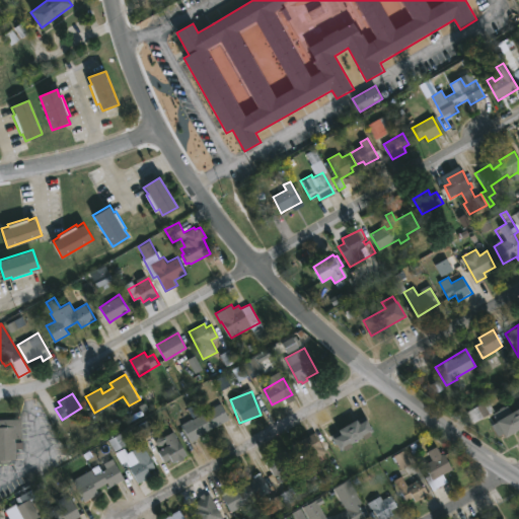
[(230,419),(217,427),(215,423),(203,430),(205,435),(193,442),(182,425),(222,403),(230,419)]
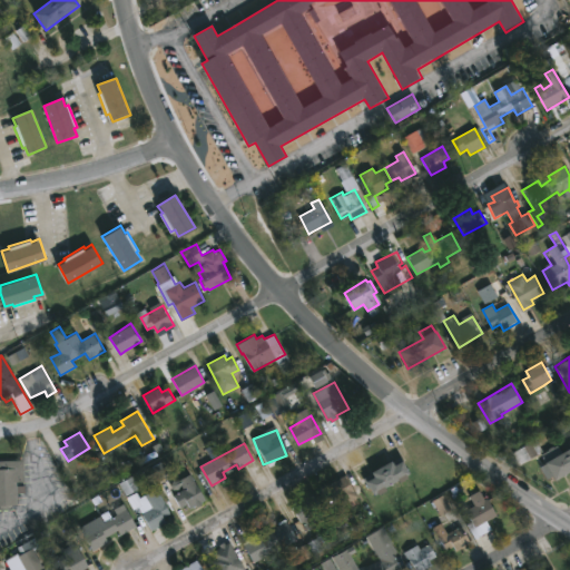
[(569,448),(569,471),(567,473),(568,474),(557,481),(553,475),(551,478),(544,468),(549,465),(542,454),(556,446),(560,453),(569,448)]
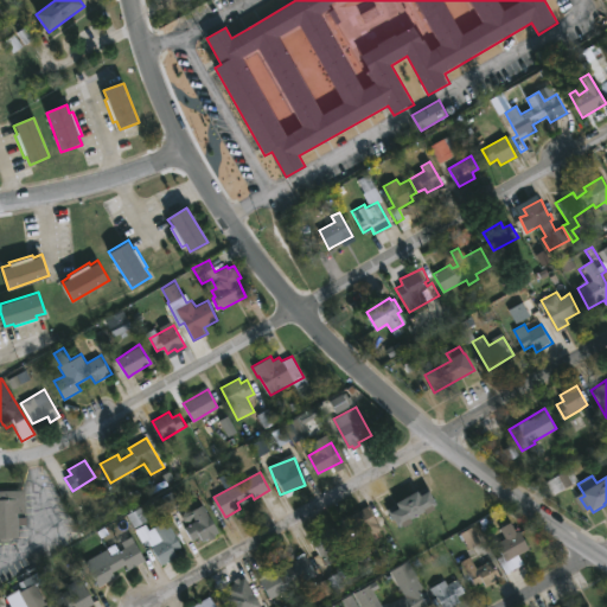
[(0,490),(25,490),(26,513),(17,513),(18,537),(11,537),(11,542),(0,542),(0,490)]
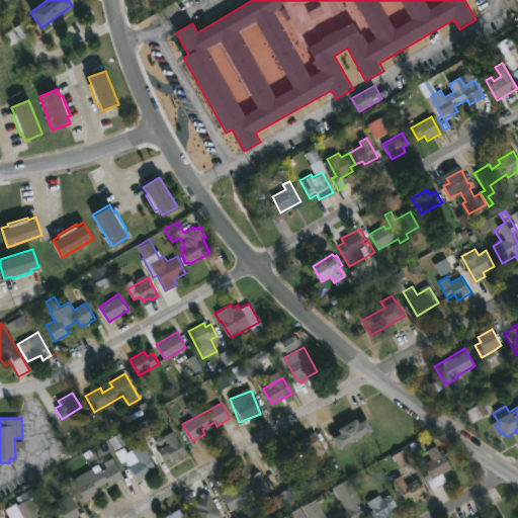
[(367,419),(373,429),(370,431),(372,434),(365,438),(363,435),(351,442),(353,444),(345,449),(344,446),(341,448),(334,437),(341,432),(339,429),(357,418),(360,422),(367,418),(367,419)]
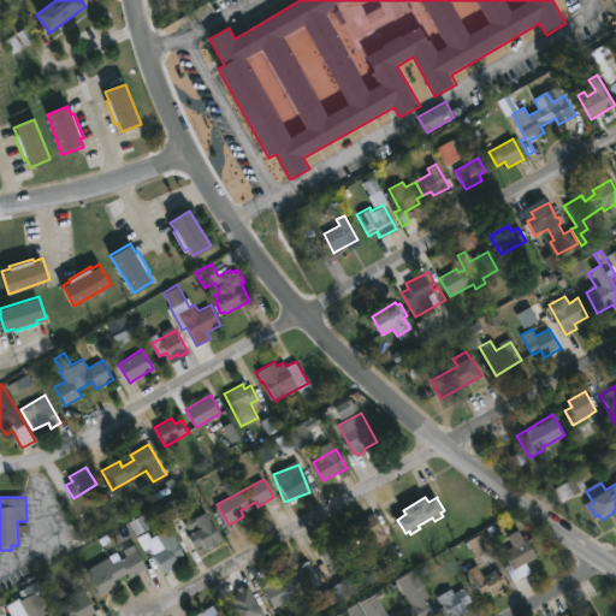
[(218,542),(219,545),(214,549),(212,545),(207,549),(203,544),(195,549),(188,534),(189,534),(185,526),(188,519),(194,519),(206,511),(223,539),(218,542)]
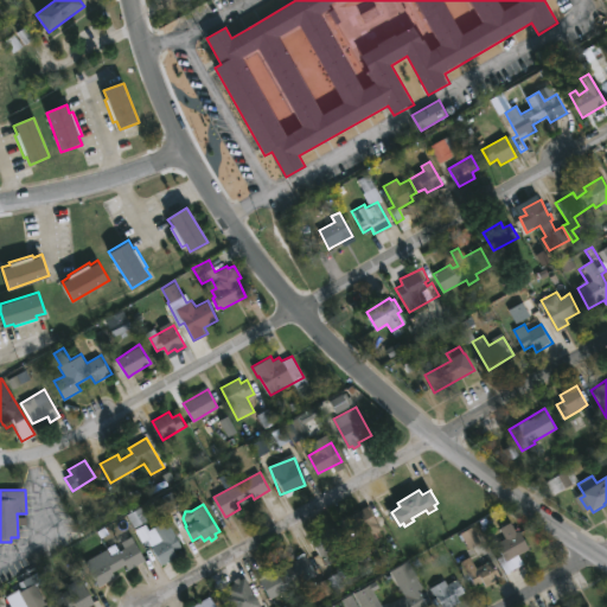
[(379,530),(366,538),(363,534),(355,538),(343,519),(369,505),(382,529),(379,530)]
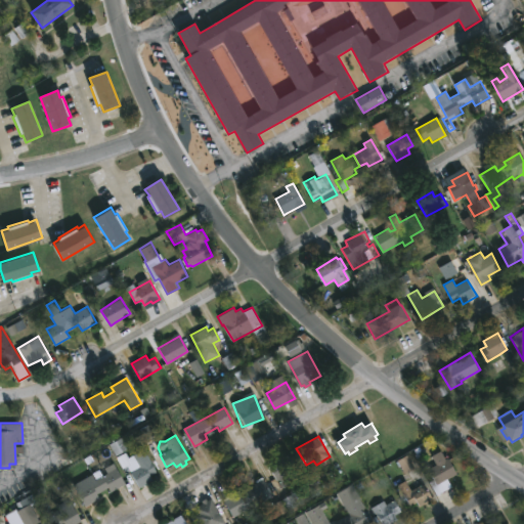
[(154,480),(140,487),(131,472),(140,467),(134,455),(144,449),(157,471),(150,475),(154,480)]
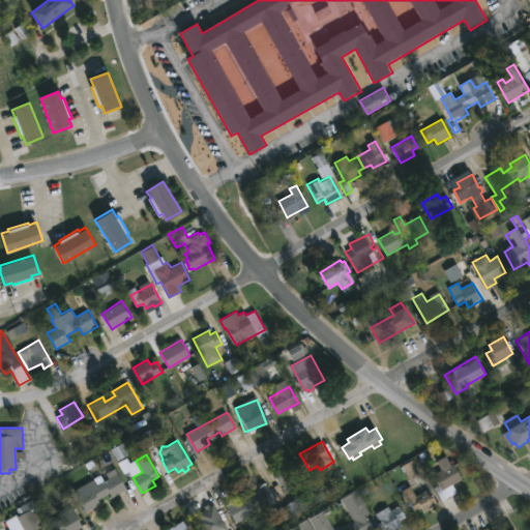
[(445,457),(450,465),(453,463),(462,479),(446,488),(450,496),(441,500),(434,488),(438,484),(435,479),(432,481),(429,476),(432,475),(429,471),(433,469),(435,473),(441,470),(436,461),(445,457)]
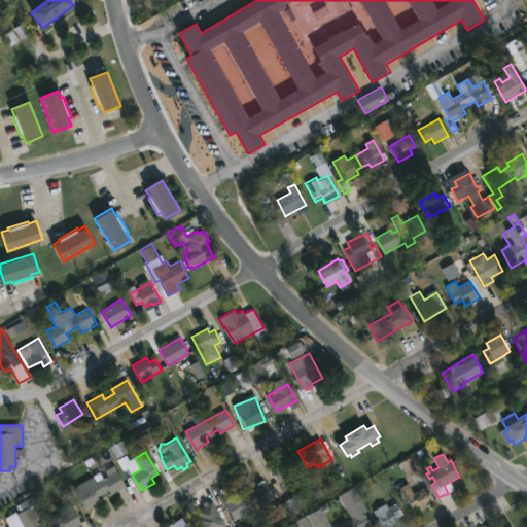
[(292,475),(297,484),(285,491),(281,483),(279,484),(270,466),(290,455),(299,471),(292,475)]
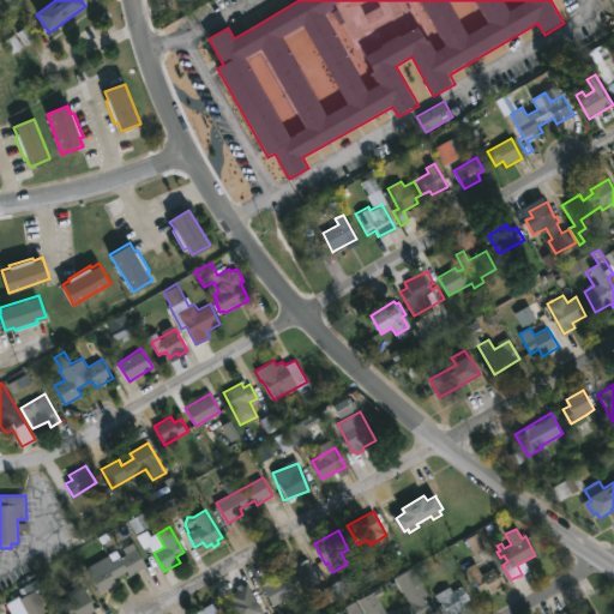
[(140,570),(131,576),(127,571),(113,578),(116,584),(101,594),(90,575),(126,553),(124,548),(133,543),(148,567),(140,570)]
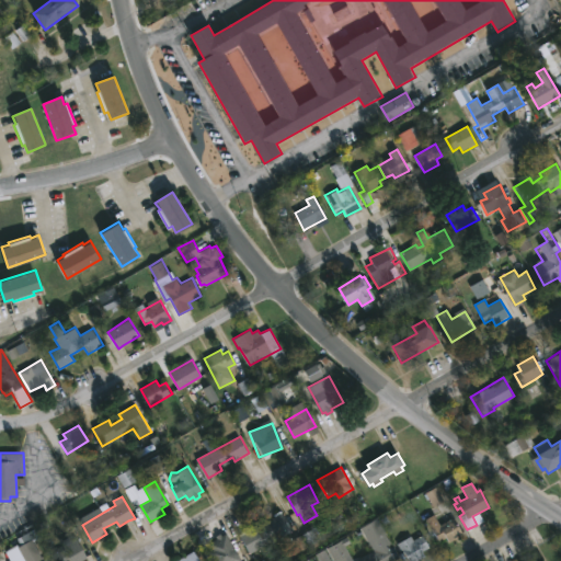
[(290,531),(248,553),(238,535),(274,517),(272,515),(281,511),(290,531)]
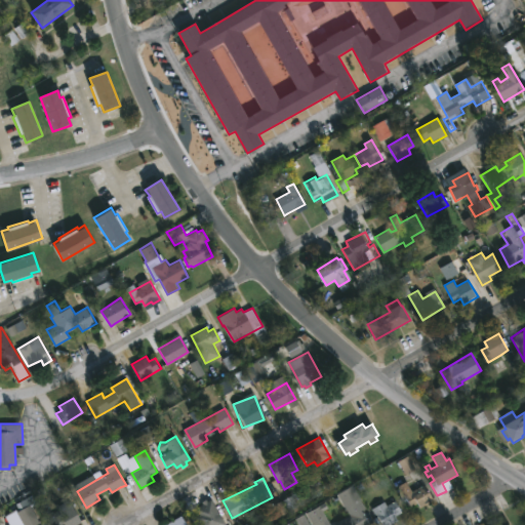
[(405,481),(411,491),(423,484),(433,500),(413,513),(397,486),(405,481)]
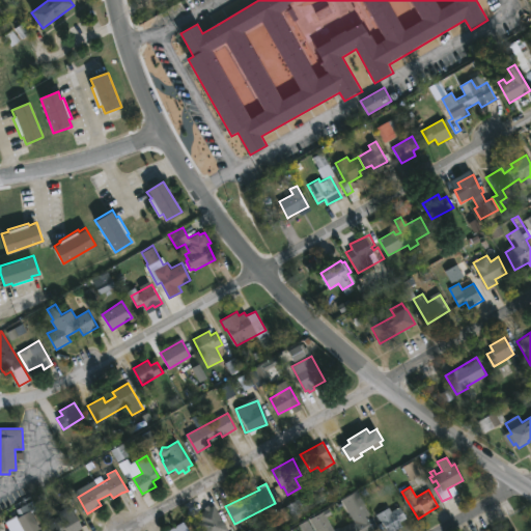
[(368,516),(376,530),(337,530),(355,521),(343,499),(357,491),(365,505),(363,506),(368,516)]
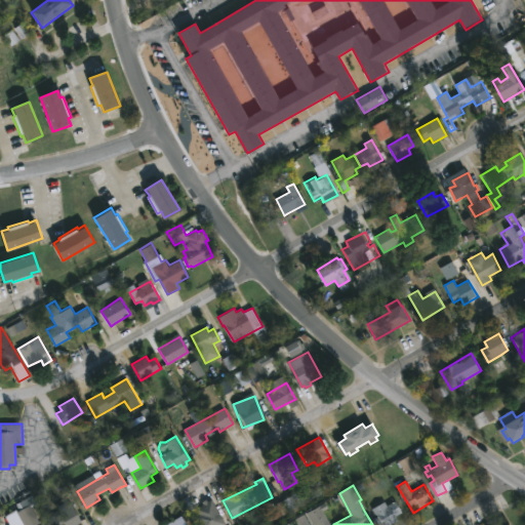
[(23,499),(26,506),(30,503),(41,524),(43,523),(44,524),(24,524),(16,511),(18,510),(15,503),(23,499)]
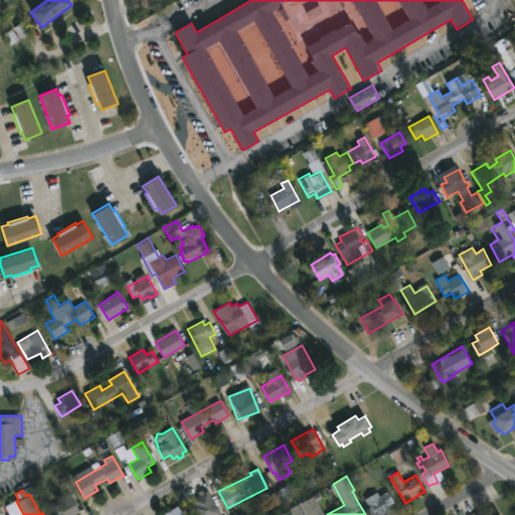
[(205,490),(219,514),(217,514),(192,514),(188,506),(191,504),(188,500),(197,495),(196,492),(200,490),(202,492),(205,490)]
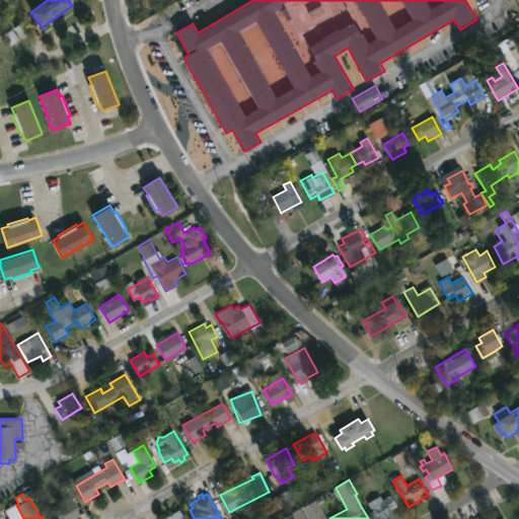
[(391,495),(398,507),(392,510),(394,514),(388,518),(373,518),(370,513),(374,511),(368,503),(381,496),(383,500),(391,495)]
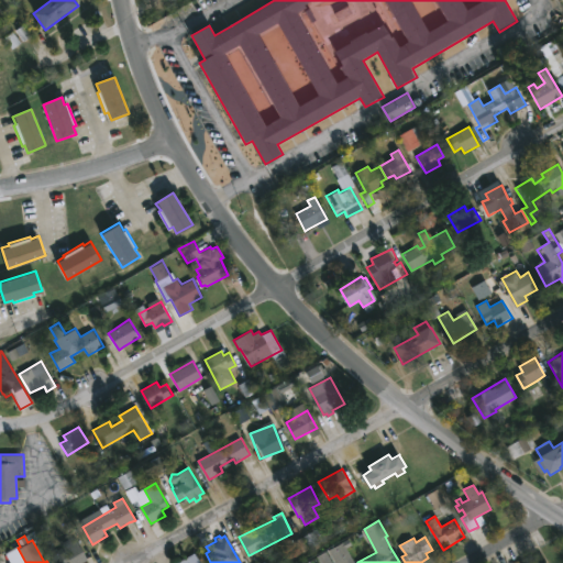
[(81,562),(59,562),(56,555),(78,543),(87,560),(81,562)]
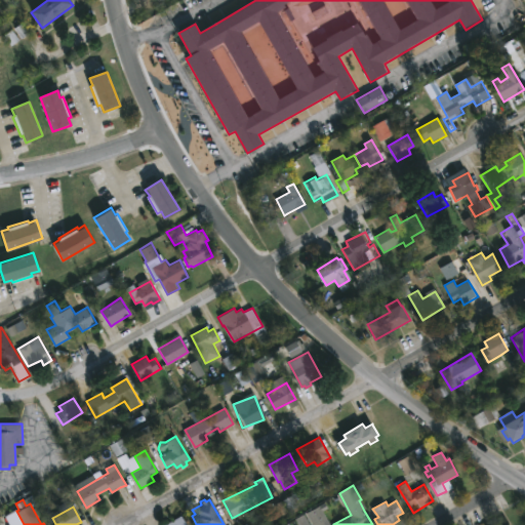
[(162,524),(182,515),(187,524),(162,524)]
